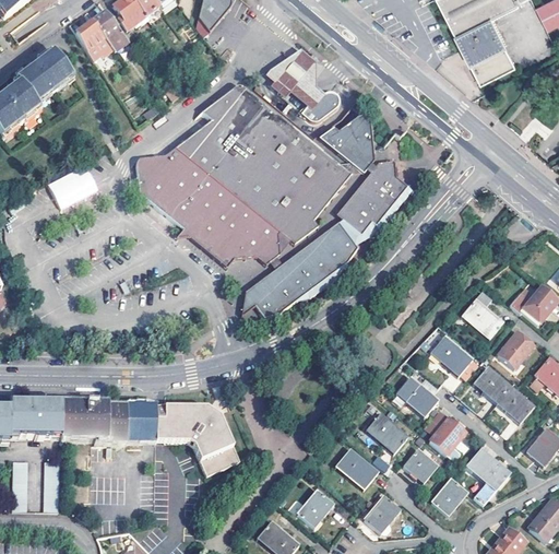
[(0,0),(0,7),(1,9),(3,8),(10,14),(30,0),(0,0)]
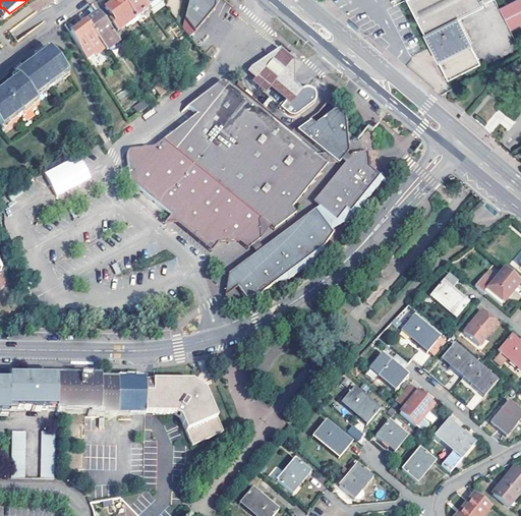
[(111,16),(118,26),(128,19),(131,22),(138,17),(135,12),(126,0),(111,0),(106,4),(112,12),(113,14),(111,16)]
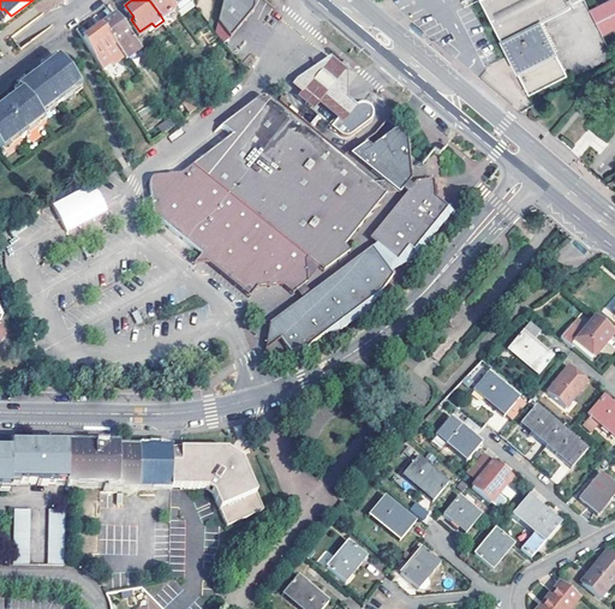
[(172,1),(171,0),(149,0),(160,15),(174,5),(172,1)]
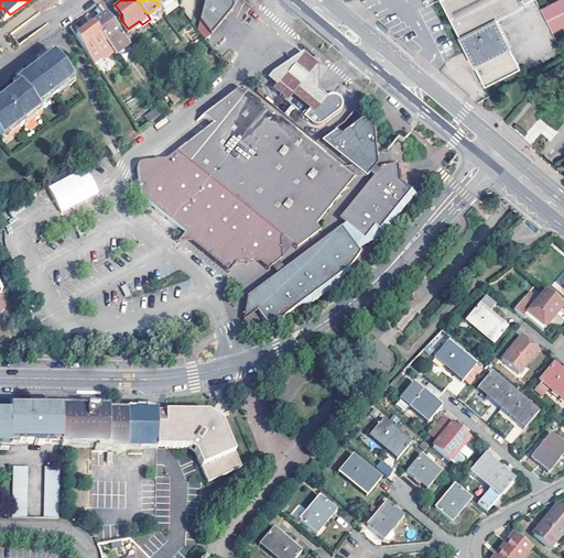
[(204,0),(199,17),(210,31),(231,7),(232,3),(232,1),(232,0),(204,0)]
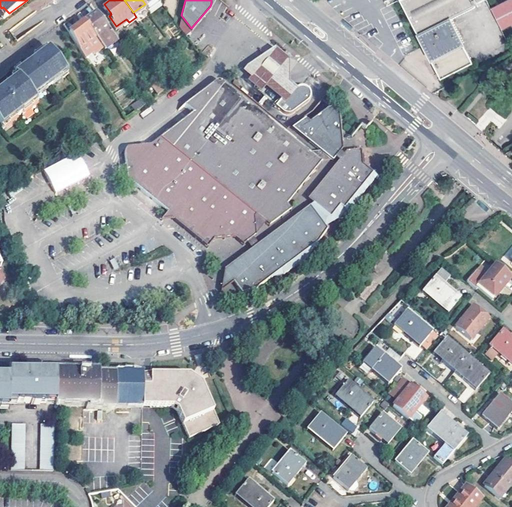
[(402,0),(411,18),(417,30),(416,30),(417,32),(418,33),(420,37),(430,58),(431,58),(432,59),(440,75),(472,58),(471,57),(463,41),(449,14),(475,1),(474,0),(402,0)]
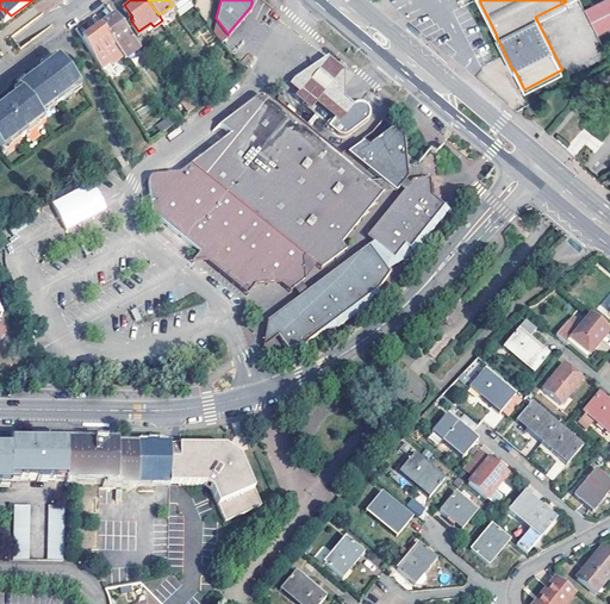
[(592,0),(584,5),(597,29),(609,22),(609,0),(592,0)]
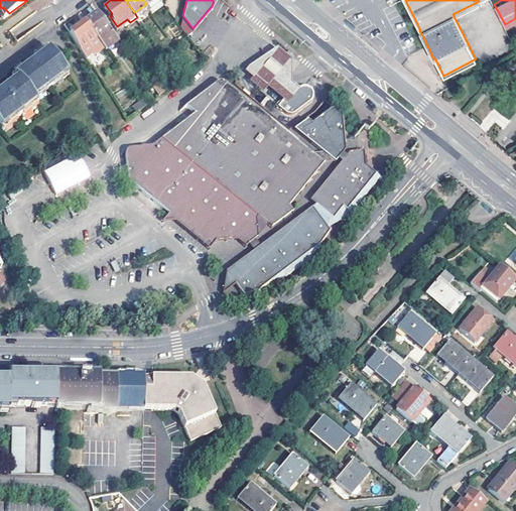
[(108,24),(98,9),(85,18),(96,33),(108,24)]
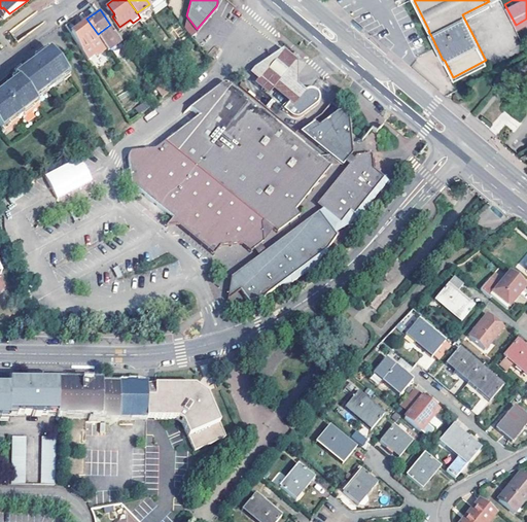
[(197,29),(186,15),(184,24),(191,33),(197,29)]
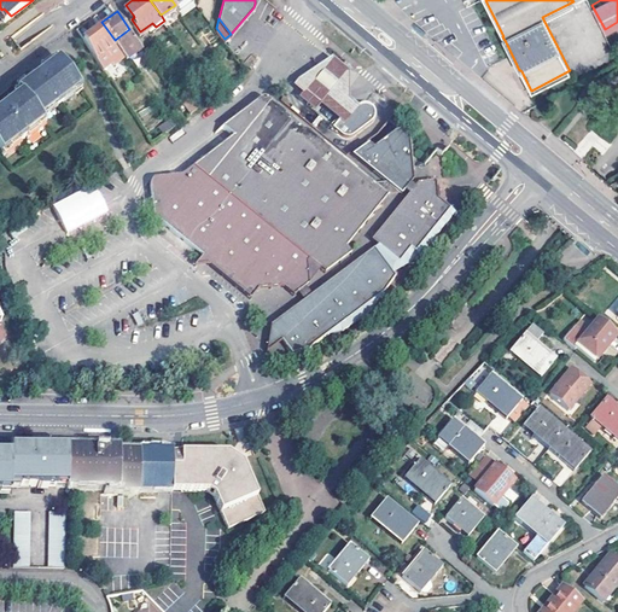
[(83,35),(97,54),(115,40),(101,22),(83,35)]
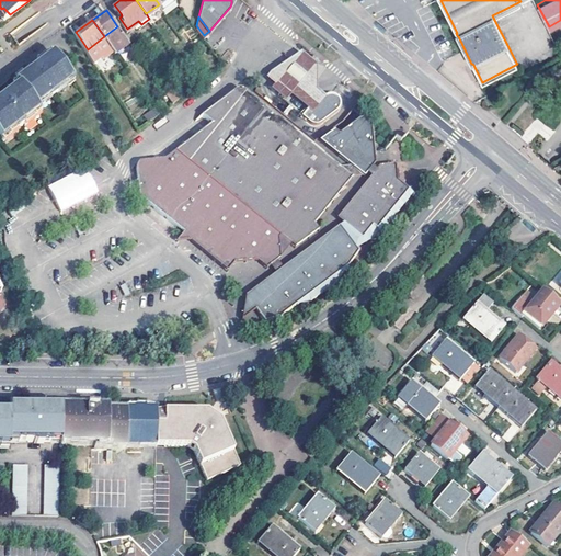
[(104,36),(115,50),(128,41),(117,26),(104,36)]
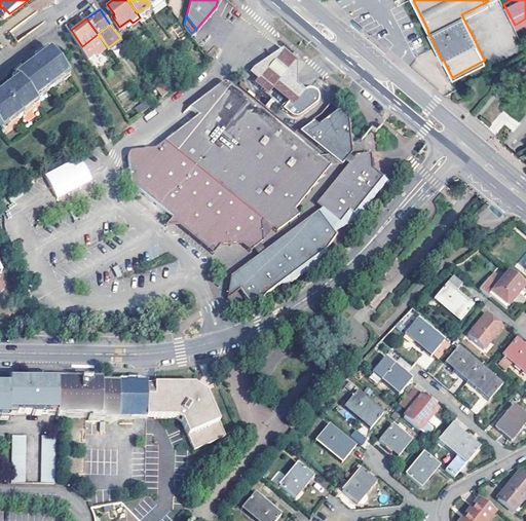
[(268,91),(272,85),(289,99),(293,103),(305,87),(298,81),(297,80),(298,70),(297,59),(283,45),(274,52),(265,58),(254,65),(250,70),(258,76),(255,80),(268,91)]
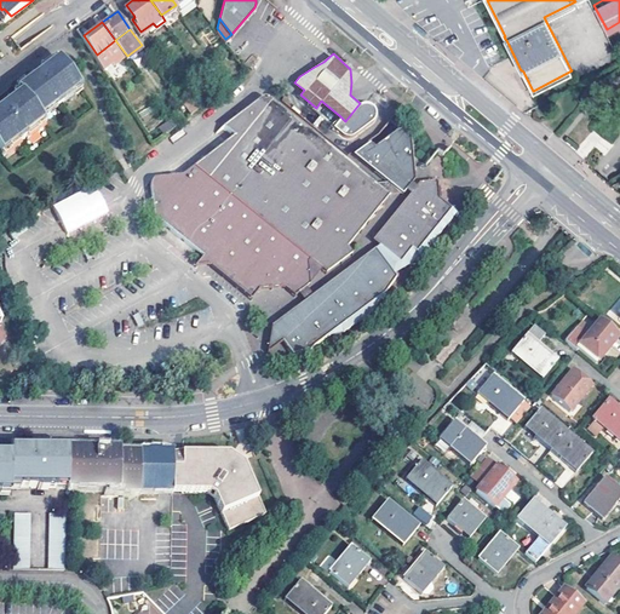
[(22,92),(38,110),(45,105),(47,108),(59,99),(61,101),(69,95),(68,93),(74,89),(73,86),(80,81),(61,56),(50,63),(44,68),(45,72),(41,74),(38,76),(35,74),(26,81),(18,86),(22,92)]
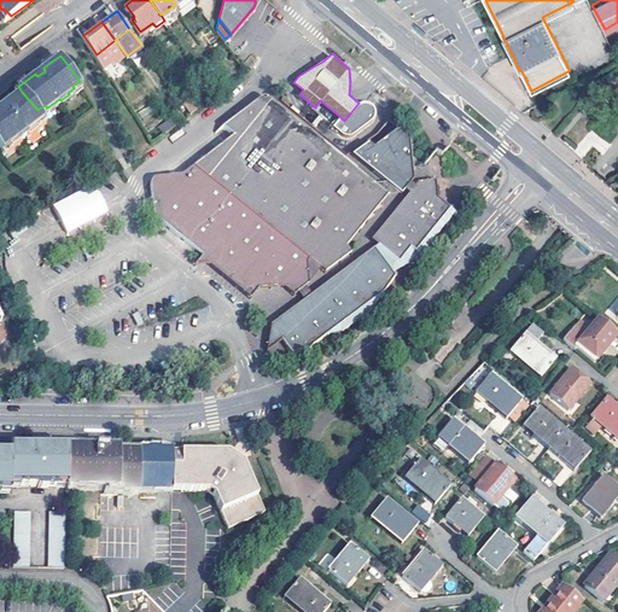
[(15,81),(18,86),(25,81),(23,76),(15,81)]
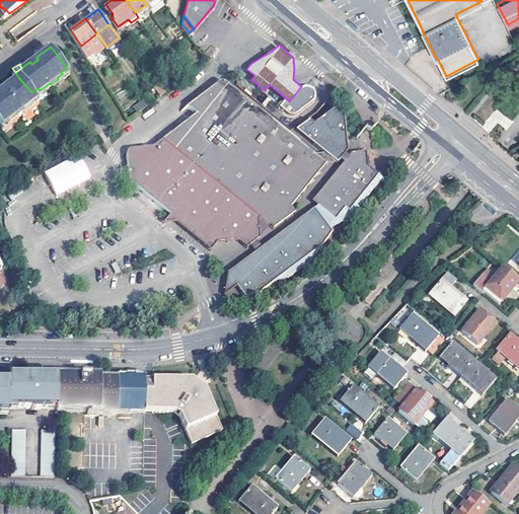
[(61,72),(62,74),(64,77),(70,72),(67,68),(61,72)]
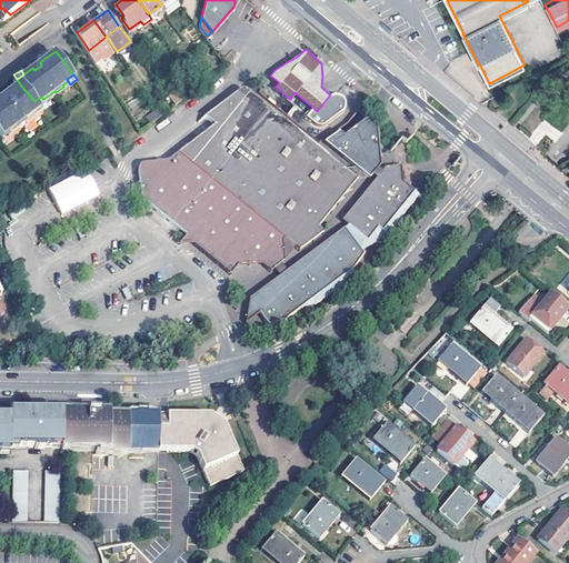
[(162,84),(175,102),(183,94),(171,78),(162,84)]
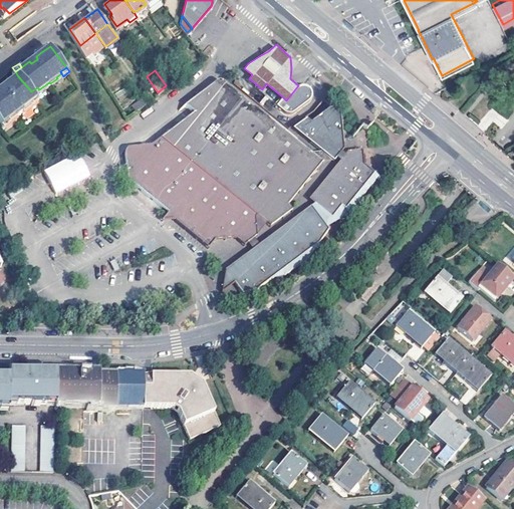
[(31,91),(18,76),(5,86),(7,88),(4,91),(1,93),(0,92),(0,122),(0,124),(6,119),(8,121),(18,114),(19,115),(26,110),(25,109),(32,104),(31,102),(36,98),(33,94),(31,91)]
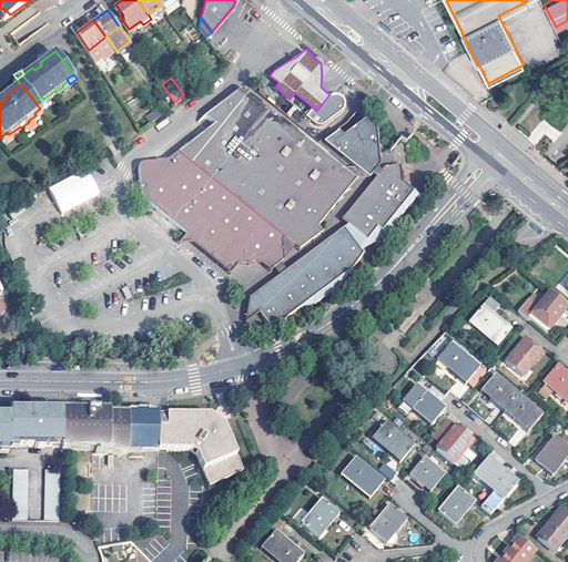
[(216,122),(179,149),(168,156),(142,159),(139,163),(142,195),(170,220),(186,232),(189,228),(209,244),(219,253),(269,248),(283,235),(294,244),(298,247),(323,230),(317,223),(356,177),(351,172),(245,87),(242,87),(240,87),(205,112),(216,122)]
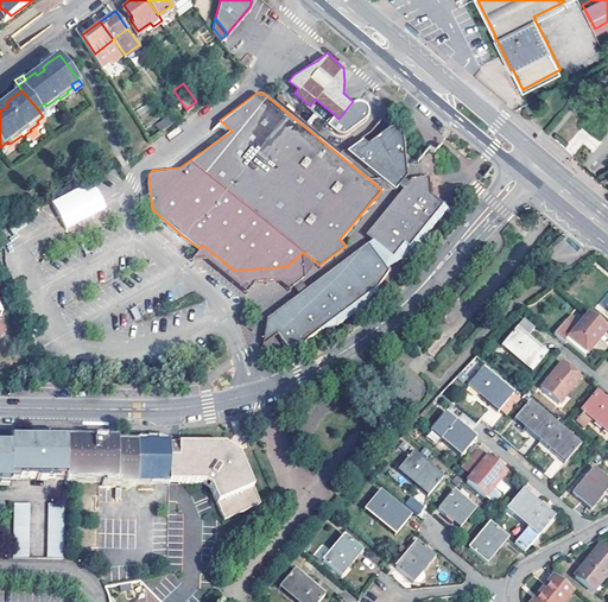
[(334,114),(328,122),(337,130),(340,131),(344,131),(348,130),(366,116),(368,113),(368,109),(368,106),(367,102),(363,100),(360,99),(356,99),(353,101),(339,119),(334,114)]
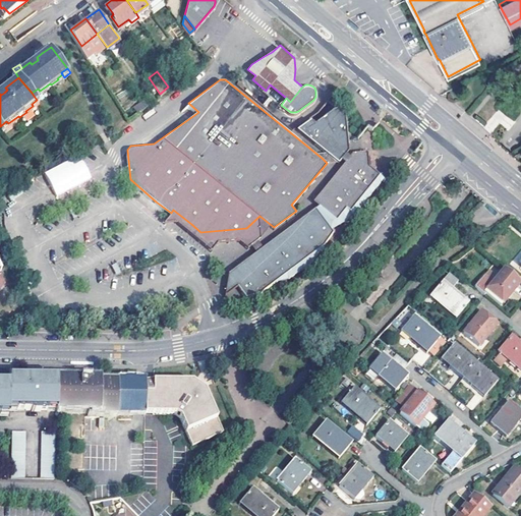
[(132,104),(136,111),(148,103),(143,97),(132,104)]
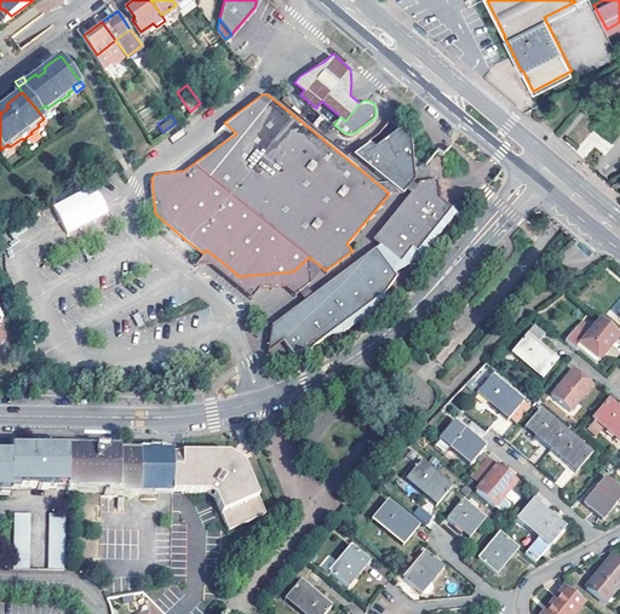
[(371,142),(354,153),(388,181),(389,176),(400,167),(413,167),(412,153),(411,136),(409,128),(403,126),(396,128),(375,145),(371,142)]
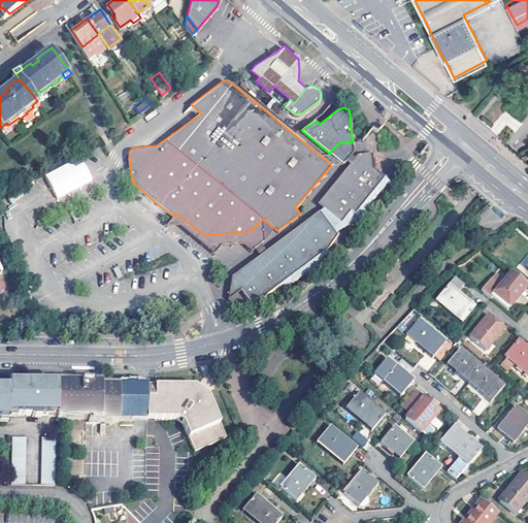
[(10,128),(8,125),(6,123),(0,128),(4,132),(10,128)]
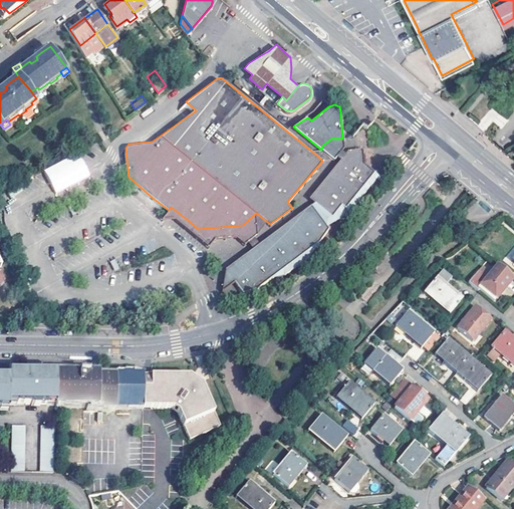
[(326,225),(327,221),(332,216),(315,202),(350,150),(347,151),(344,154),(343,152),(341,151),(343,148),(342,139),(331,139),(322,146),(321,150),(317,156),(322,161),(333,159),(336,157),(338,158),(340,160),(309,198),(311,202),(312,205),(259,243),(252,247),(225,267),(222,290),(235,280),(231,274),(231,271),(230,267),(244,258),(262,245),(273,237),(284,230),(292,224),(306,215),(316,214),(326,225)]
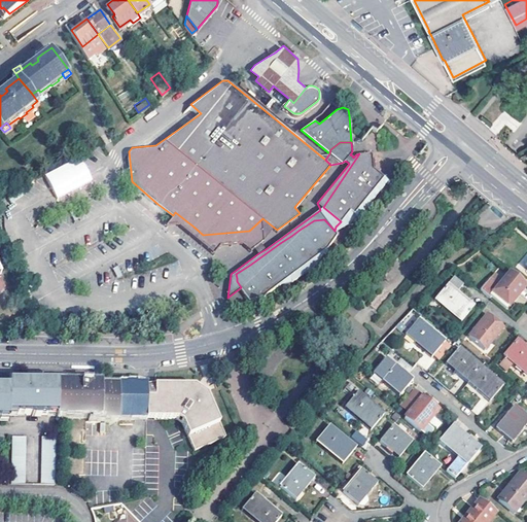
[(323,207),(341,221),(350,209),(354,212),(384,176),(379,173),(373,168),(372,152),(359,153),(323,207)]
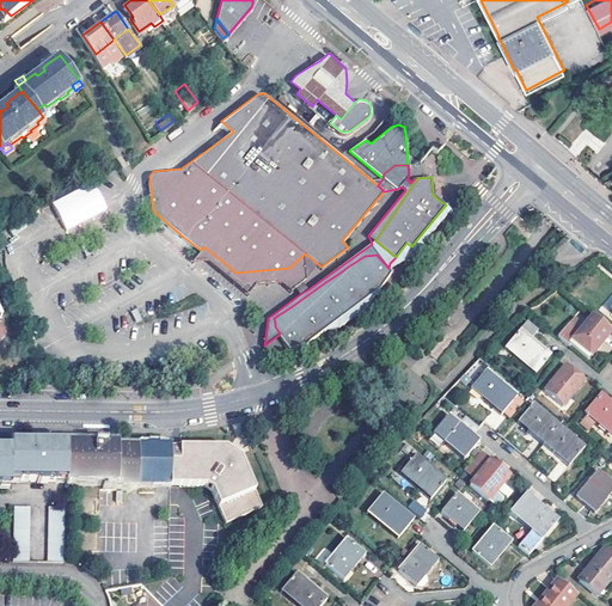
[(295,286),(303,280),(306,277),(317,263),(305,253),(289,268),(236,273),(225,263),(203,246),(201,250),(194,259),(207,258),(249,292),(257,283),(280,281),(292,289),(295,286)]
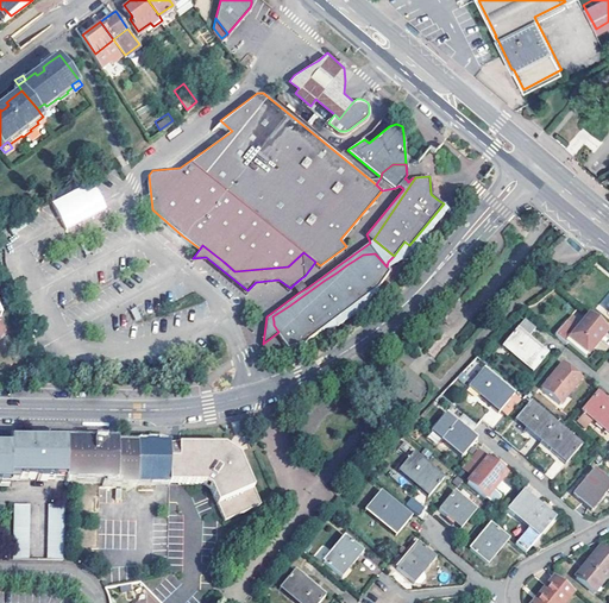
[(274,321),(274,325),(278,332),(288,345),(307,338),(320,328),(368,293),(377,286),(389,270),(387,267),(375,253),(363,255),(346,265),(337,272),(324,281),(311,290),(289,306),(272,316),(274,321)]
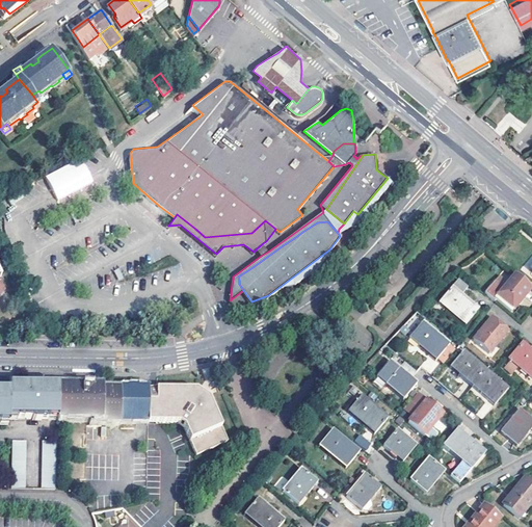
[(259,253),(261,256),(268,252),(266,247),(263,243),(257,248),(259,253)]
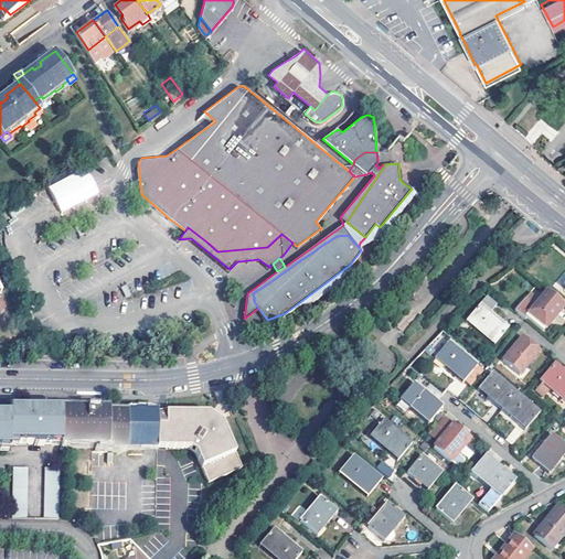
[(525,313),(542,326),(562,303),(545,290),(533,303),(523,296),(513,305),(524,315),(525,313)]
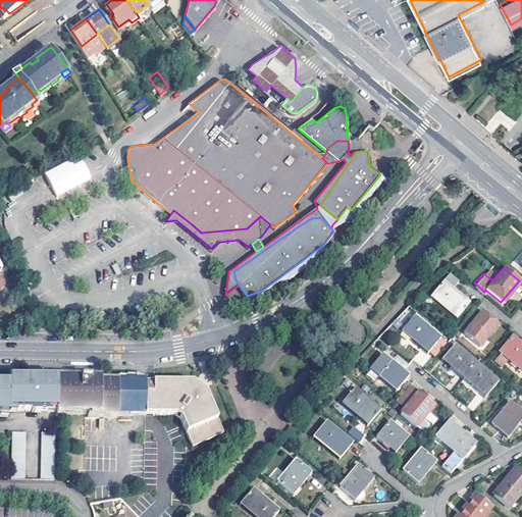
[(429,293),(456,315),(469,299),(452,285),(458,277),(449,269),(429,293)]
